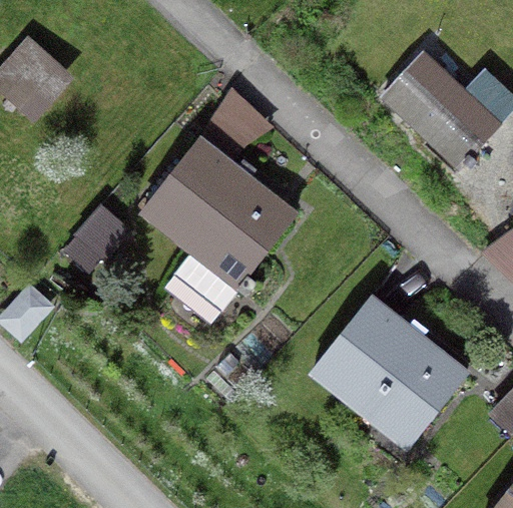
[(40,104),(75,67),(37,31),(2,68),(40,104)]
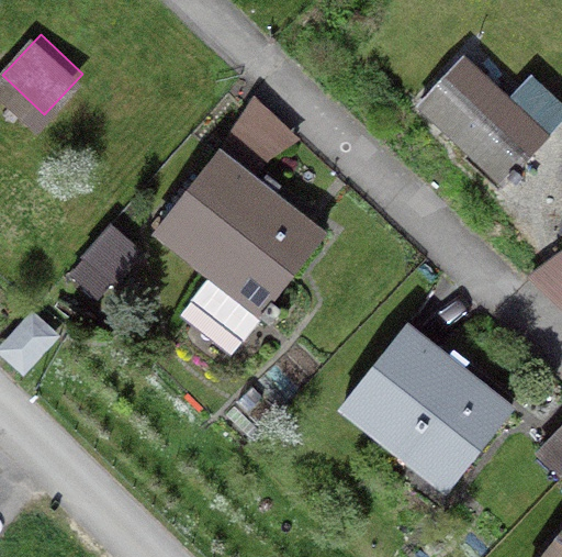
[(476,71),(441,108),(501,166),(536,130),(476,71)]
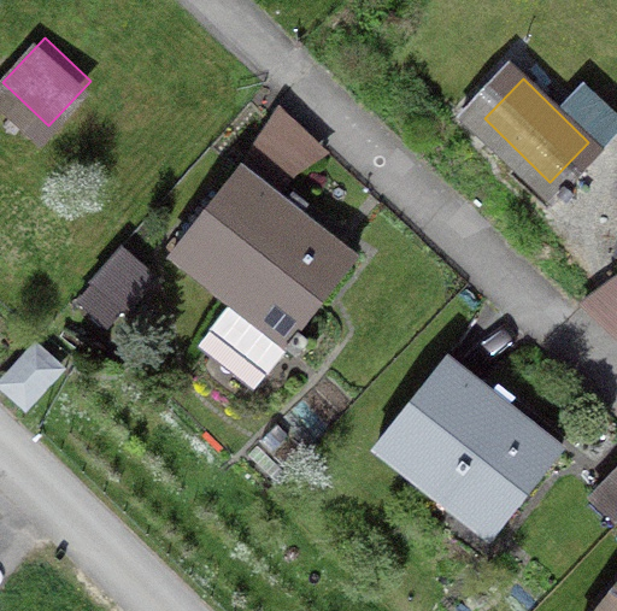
[(244,165),(169,262),(227,306),(186,362),(241,404),(357,253),(304,211),(309,205),(292,192),(287,198),(244,165)]
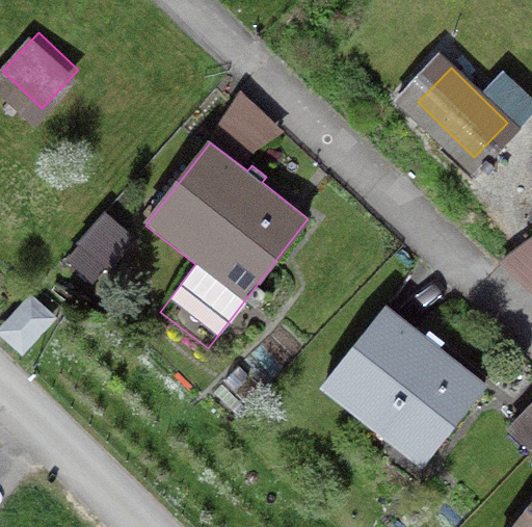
[(134,236),(105,212),(67,258),(96,282),(134,236)]
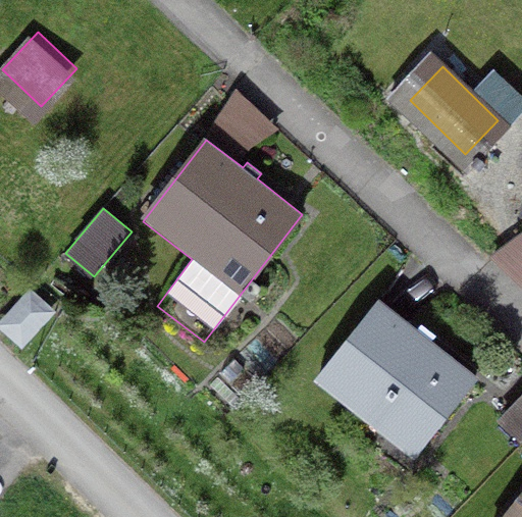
[(521,233),(494,252),(521,291),(521,233)]
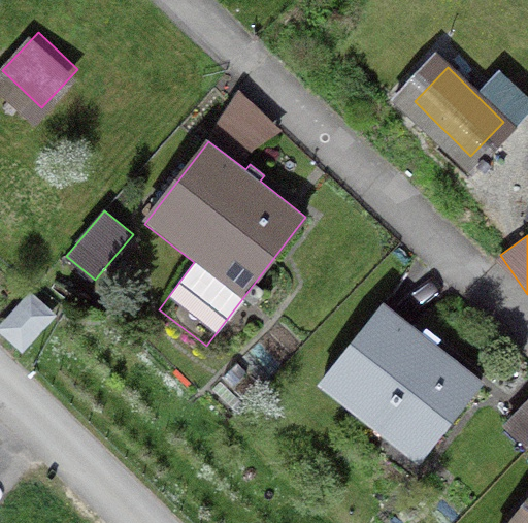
[(0,332),(21,352),(57,315),(29,288),(0,318),(0,332)]
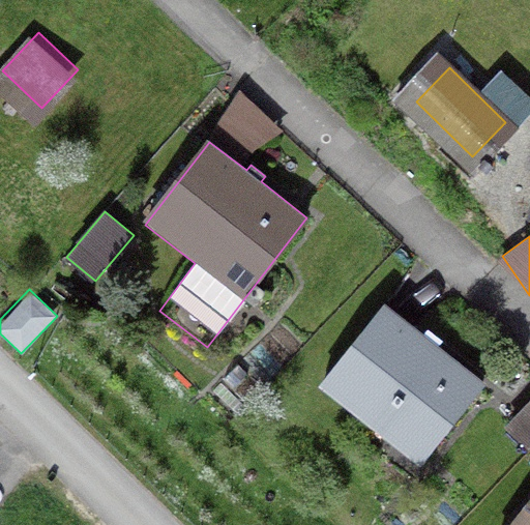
[(383,303),(318,388),(375,432),(370,438),(410,469),(415,463),(419,467),(486,382),(439,346),(443,341),(428,328),(423,333),(383,303)]
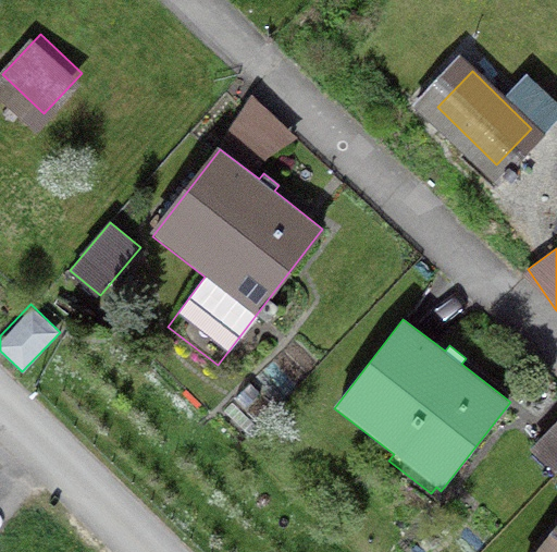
[(274,404),(249,380),(223,406),(248,431),(274,404)]
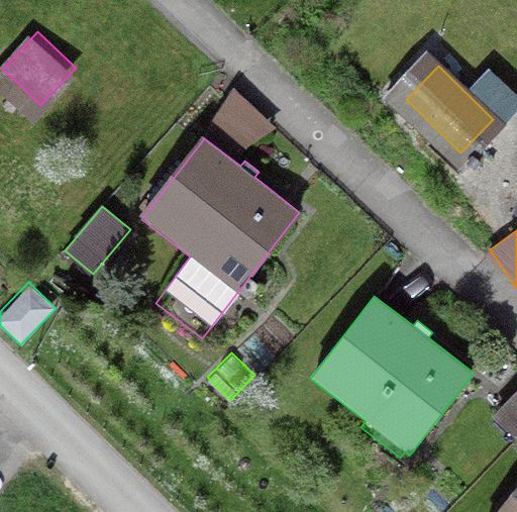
[(516,390),(493,416),(516,439),(516,390)]
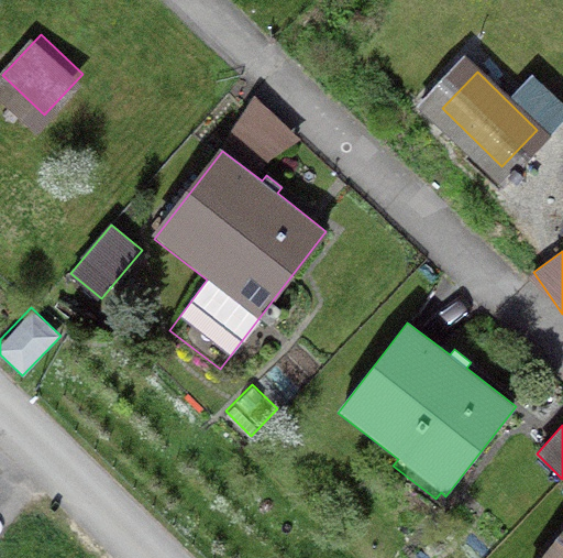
[(562,557),(562,533),(543,557),(562,557)]
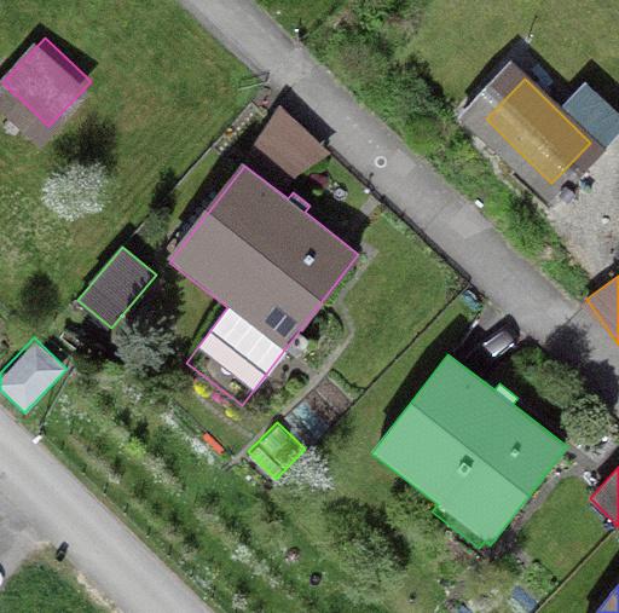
All buildings are outlined.
